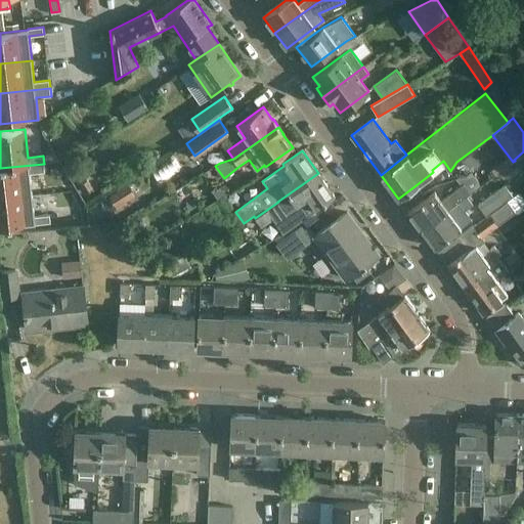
[(45,171),(44,164),(0,168),(0,198),(32,194),(30,173),(45,171)]
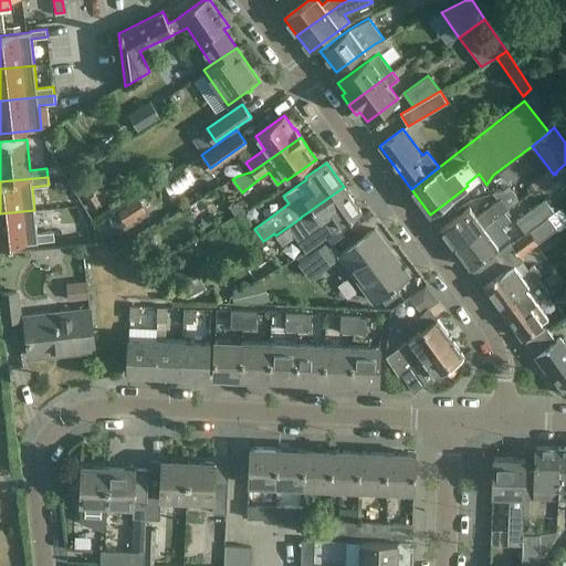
[(362,212),(344,187),(300,218),(301,218),(308,229),(324,218),(335,232),(362,212)]
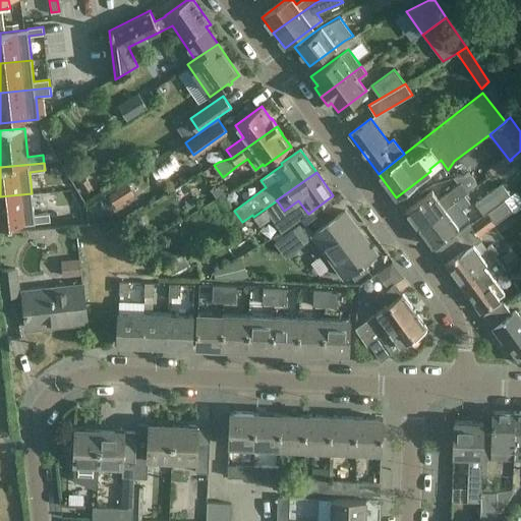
[(432,190),(422,198),(406,211),(419,228),(464,195),(468,192),(461,182),(439,198),(432,190)]
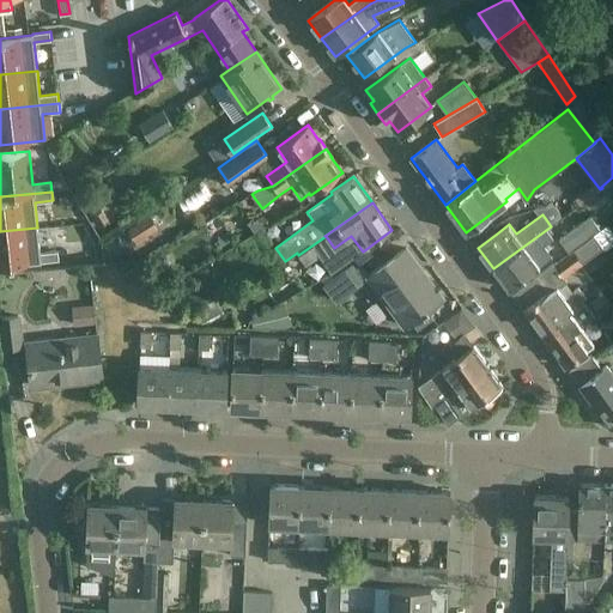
[(569,252),(600,229),(592,218),(560,241),(569,252)]
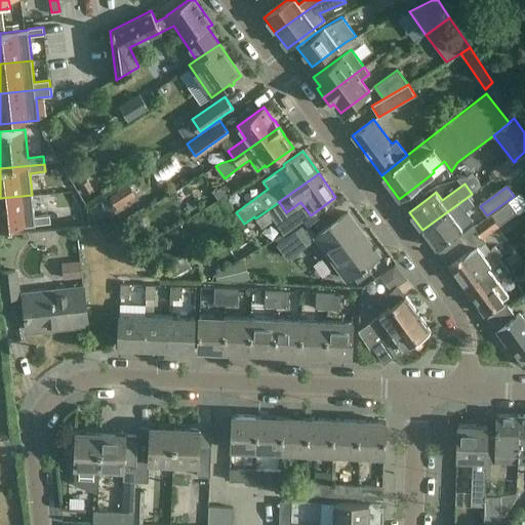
[(32,196),(32,195),(0,198),(0,229),(36,226),(36,225),(50,223),(49,214),(35,216),(32,196)]
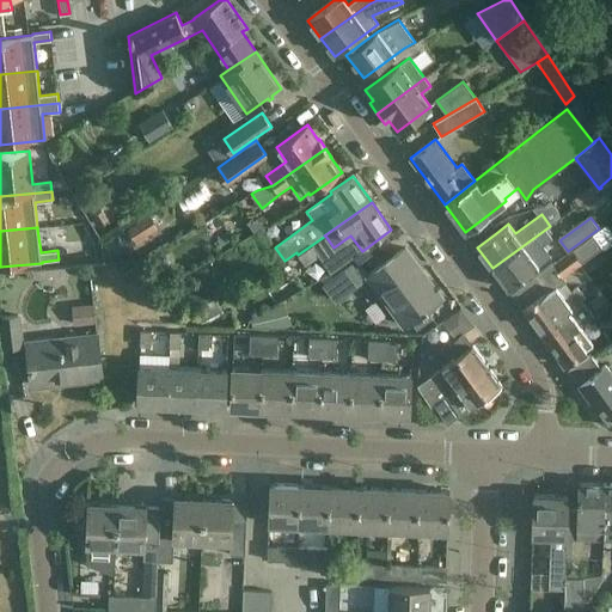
[(552,238),(545,230),(493,268),(508,288),(551,257),(543,245),(552,238)]
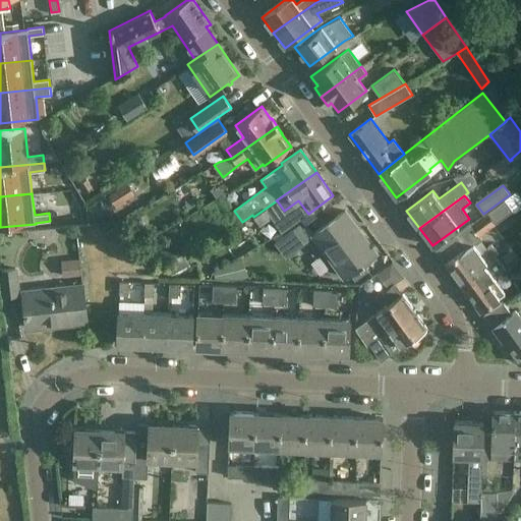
[(471,225),(470,224),(454,236),(463,249),(445,264),(464,289),(478,278),(476,275),(486,268),(483,266),(495,257),(499,254),(491,244),(480,252),(474,244),(481,239),(478,236),(503,218),(501,214),(510,208),(506,200),(471,225)]
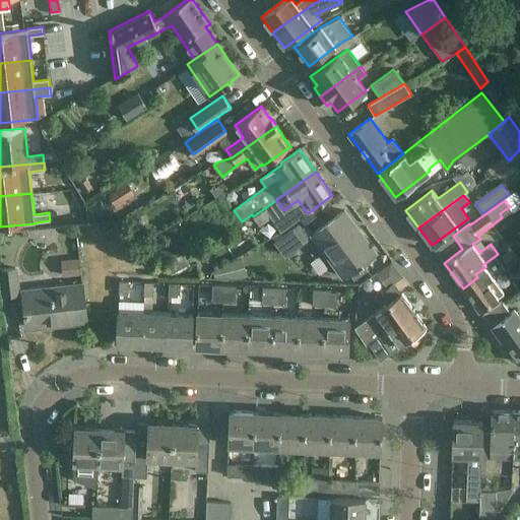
[(266,207),(253,216),(259,224),(272,216),(266,207)]
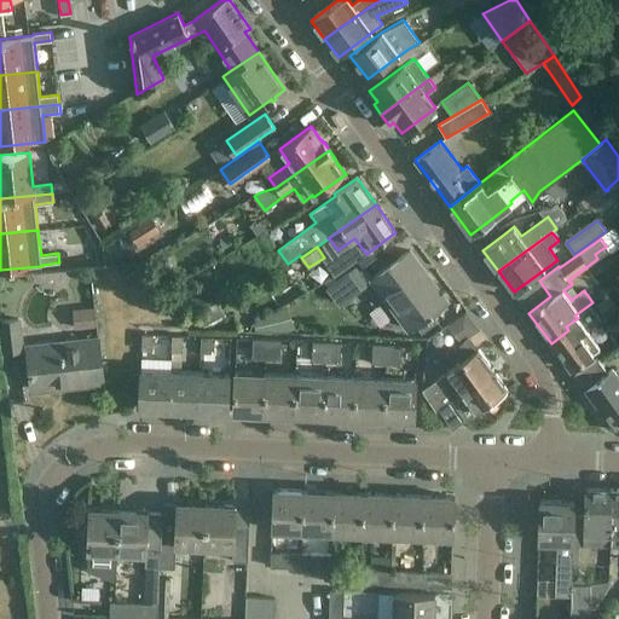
[(405,325),(395,334),(399,337),(424,339),(415,327),(433,313),(432,312),(441,306),(420,276),(426,272),(410,250),(371,278),(405,325)]
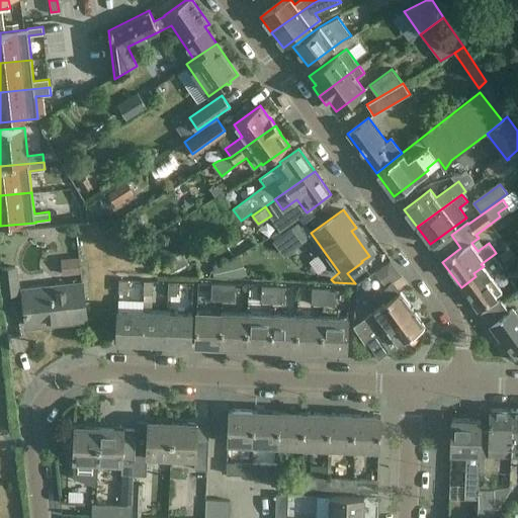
[(273,241),(284,257),(309,238),(297,223),(273,241)]
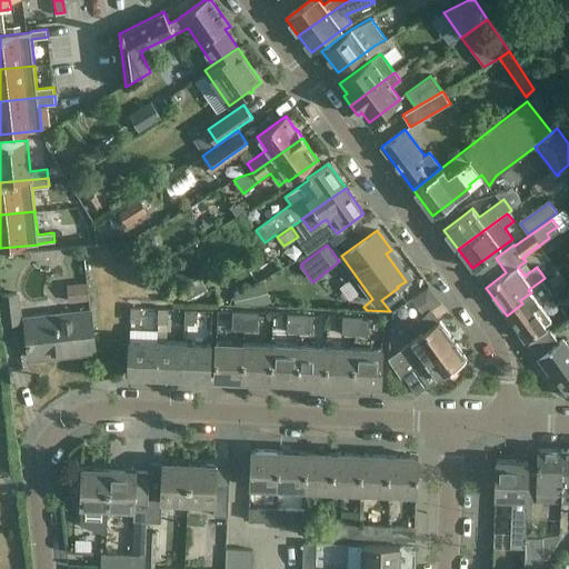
[(411,308),(431,295),(419,276),(399,289),(411,308)]
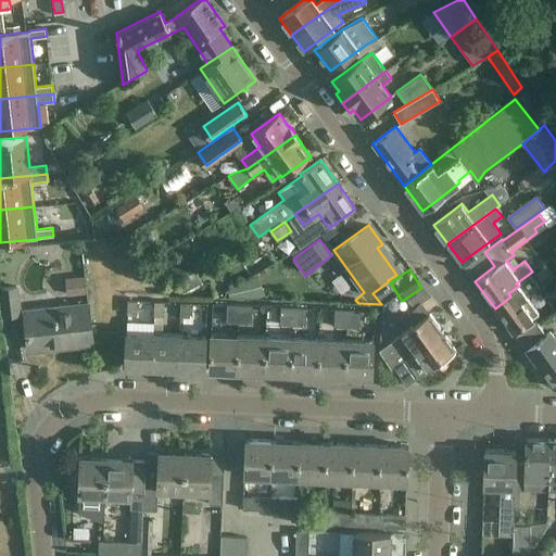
[(539,289),(528,275),(516,283),(519,286),(508,293),(510,297),(495,308),(513,331),(538,313),(527,298),(539,289)]
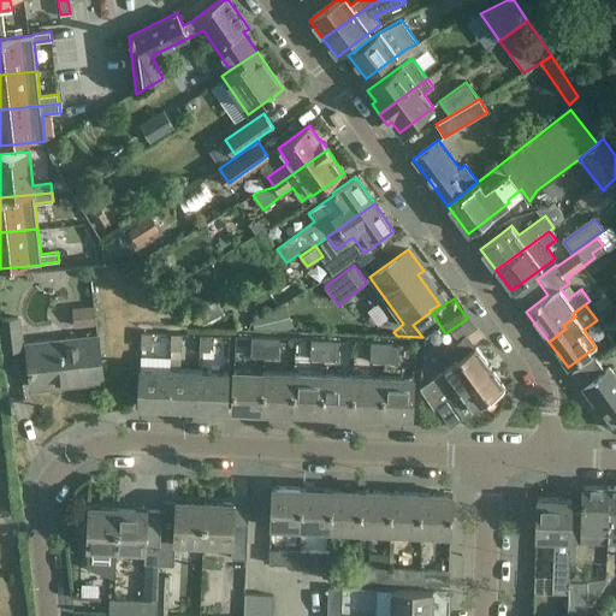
[(1,319),(5,349),(22,348),(18,318),(1,319)]
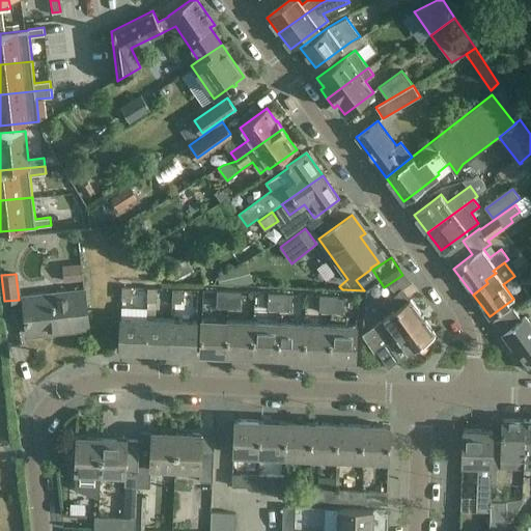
[(121,301),(132,301),(132,287),(122,286),(121,301)]
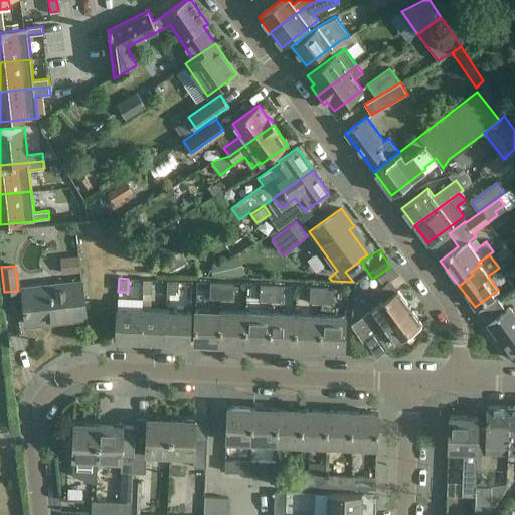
[(143,291),(152,291),(153,280),(144,280),(143,291)]
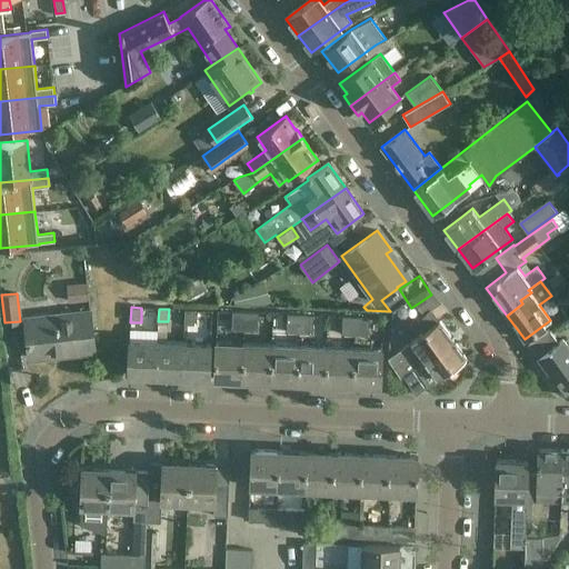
[(185,325),(195,325),(196,310),(186,310),(185,325)]
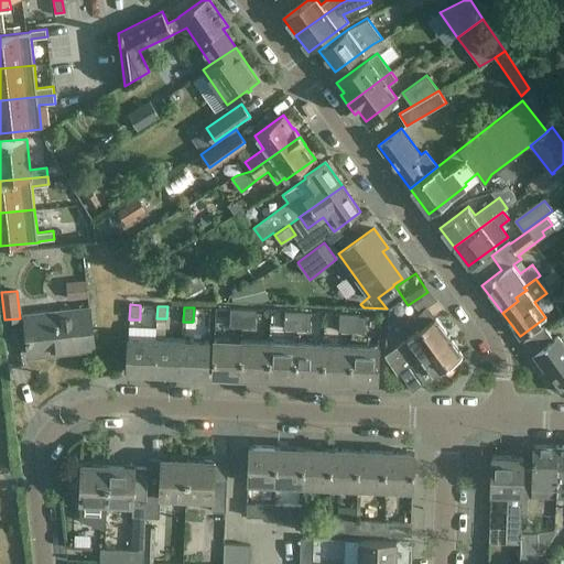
[(230,327),(242,327),(243,310),(230,308),(230,327)]
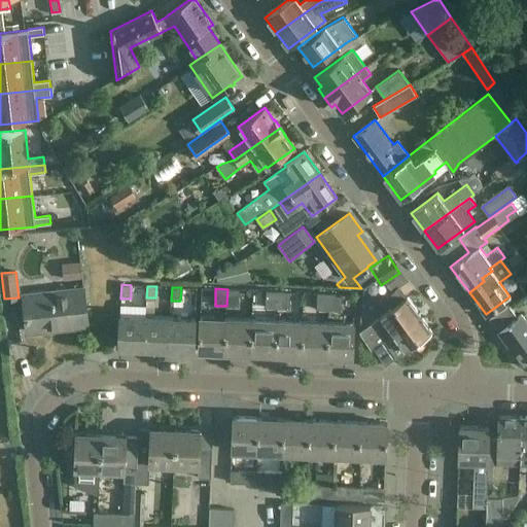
[(24,295),(25,311),(28,331),(47,329),(47,327),(59,326),(59,327),(88,324),(83,289),(24,295)]
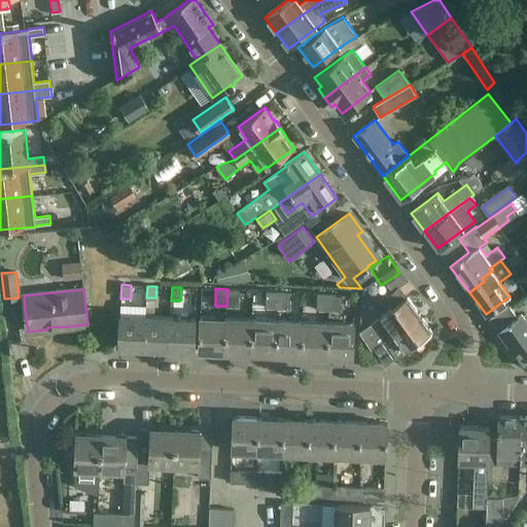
[(227,289),(226,306),(238,307),(239,289),(227,289)]
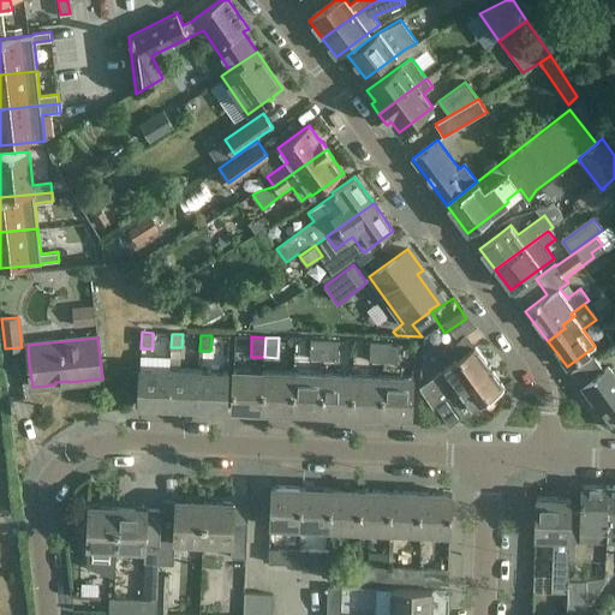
[(310,359),(324,359),(324,340),(311,339),(310,359)]
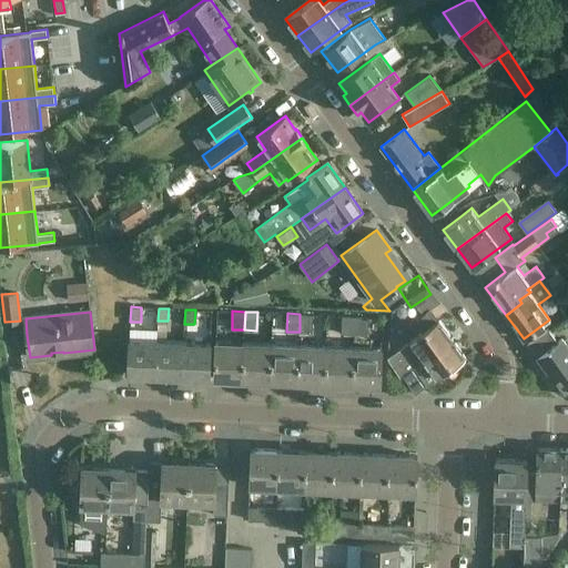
[(300,314),(300,332),(312,333),(313,314),(300,314)]
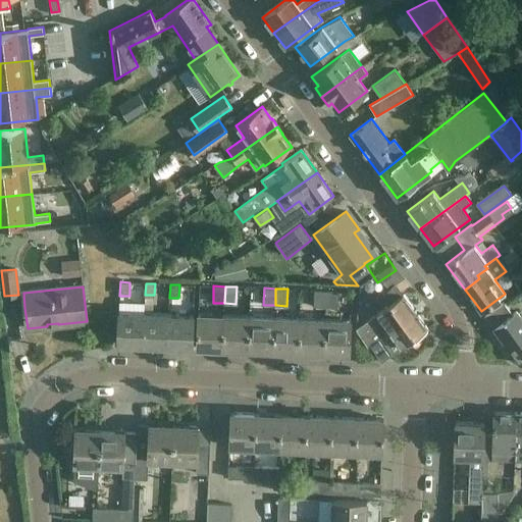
[(314,307),(325,307),(326,291),(314,290),(314,307)]
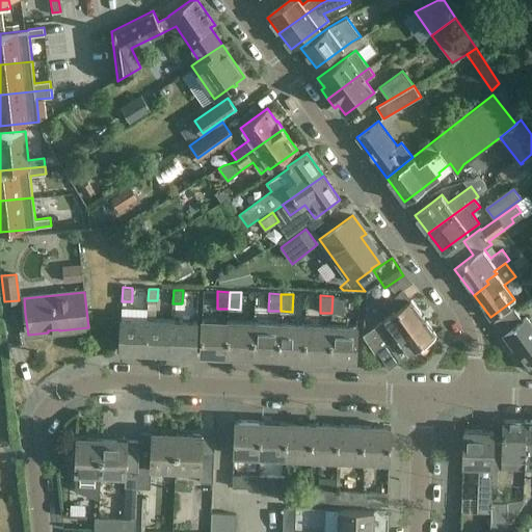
[(333,296),(331,313),(344,314),(344,296),(333,296)]
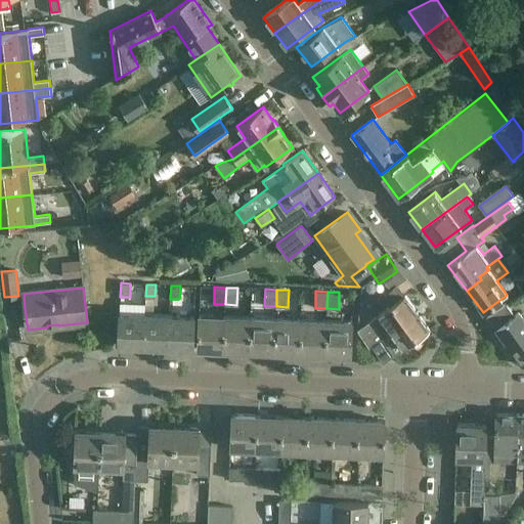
[(368,346),(372,345),(418,313),(405,296),(379,314),(357,330),(368,346)]
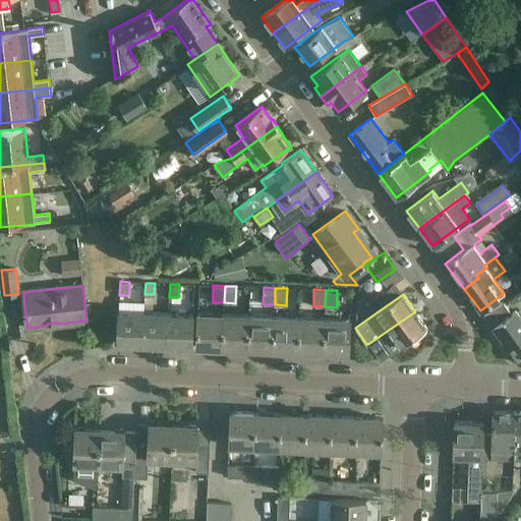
[(483,314),(493,328),(519,363),(520,361),(520,317),(515,310),(512,313),(503,300),(483,314)]
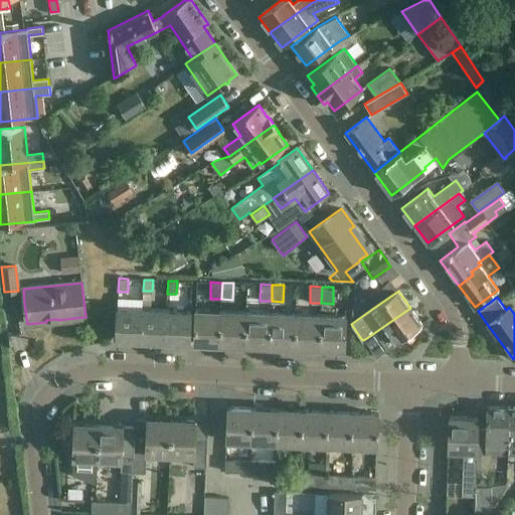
[(116,340),(140,341),(142,309),(117,308),(116,340)]
